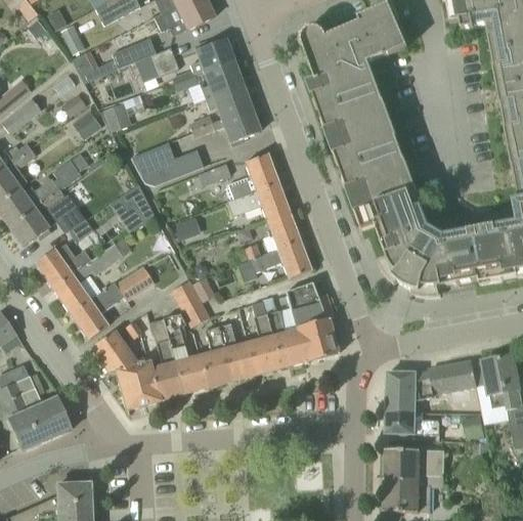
[(114,0),(109,3),(109,2),(98,7),(106,24),(139,6),(136,0),(114,0)]
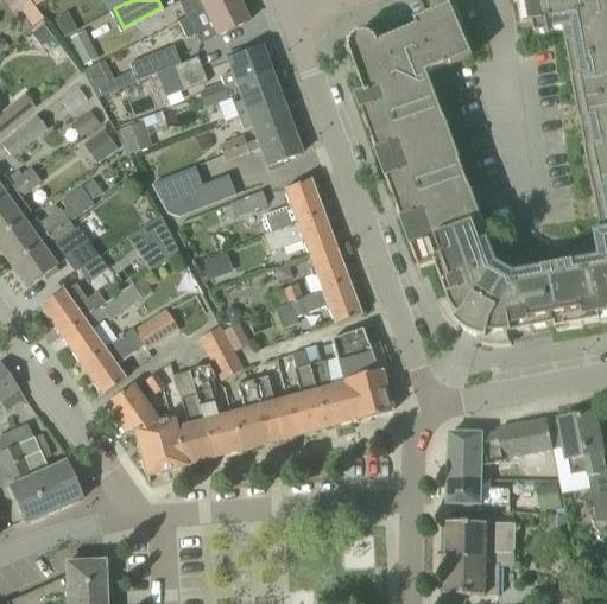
[(179,0),(188,16),(189,17),(221,0),(179,0)]
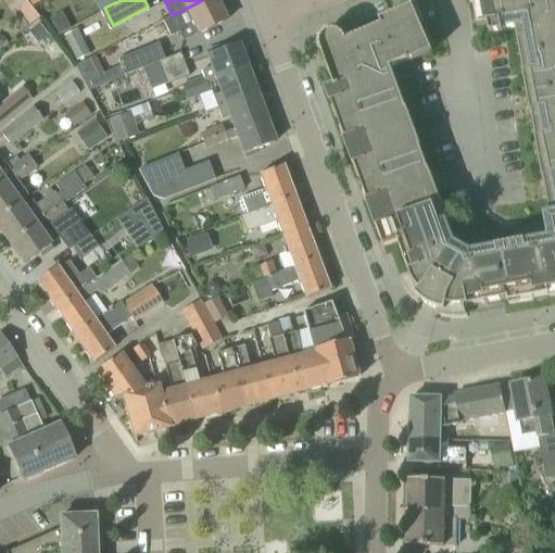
[(199,32),(200,32),(227,17),(218,0),(202,0),(173,15),(172,14),(164,19),(172,34),(179,30),(184,39),(199,32)]
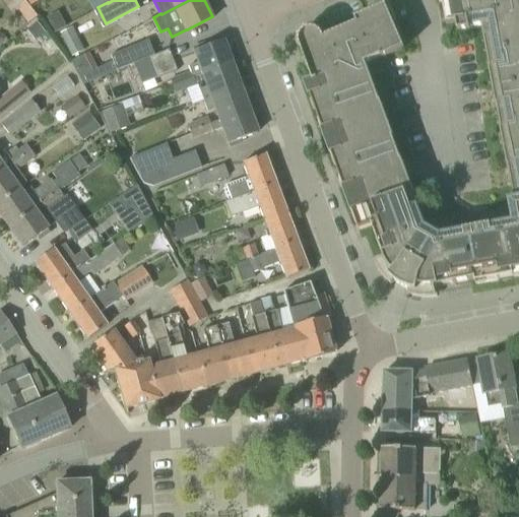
[(397,279),(403,283),(410,287),(413,288),(418,289),(420,284),(435,284),(477,276),(476,269),(487,267),(489,278),(516,273),(514,262),(518,260),(518,0),(445,0),(449,22),(460,30),(472,28),(472,25),(484,23),(492,65),(491,65),(498,104),(499,103),(504,126),(503,126),(510,164),(511,164),(517,197),(511,198),(515,220),(493,224),(493,223),(465,229),(465,230),(443,234),(428,224),(415,193),(416,193),(403,157),(402,157),(395,135),(382,100),(368,60),(383,54),(383,56),(406,46),(392,12),(378,7),(357,16),(359,20),(346,26),(351,37),(340,41),(336,30),(326,35),(323,31),(320,28),(316,27),(312,27),(308,28),(304,31),(302,36),(302,40),(302,44),(315,80),(319,78),(322,88),(312,92),(325,127),(335,124),(343,146),(333,150),(346,185),(357,182),(365,205),(354,208),(362,228),(374,222),(387,258),(394,269),(390,273),(392,275),(397,279)]
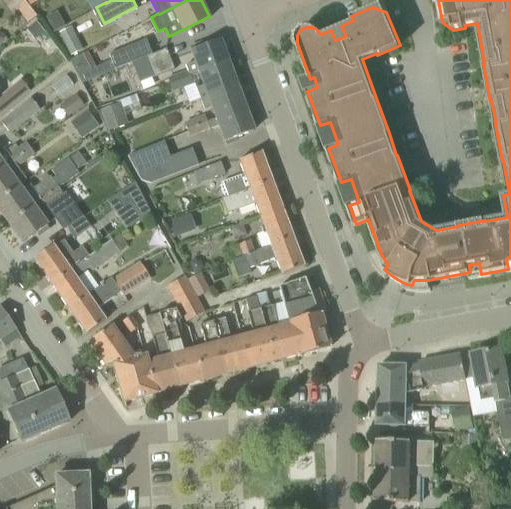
[(57,10),(47,16),(55,30),(65,24),(57,10)]
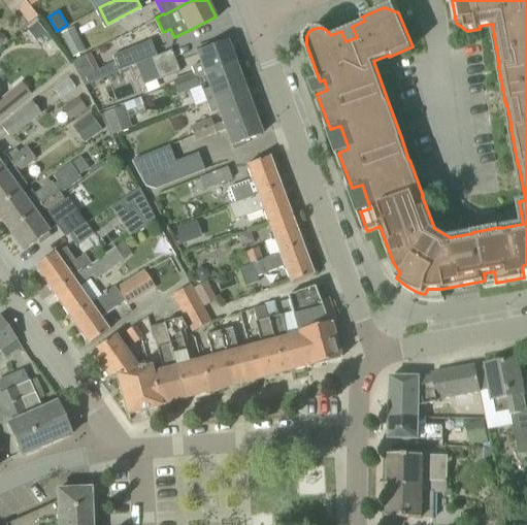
[(46,30),(38,20),(28,28),(36,38),(46,30)]
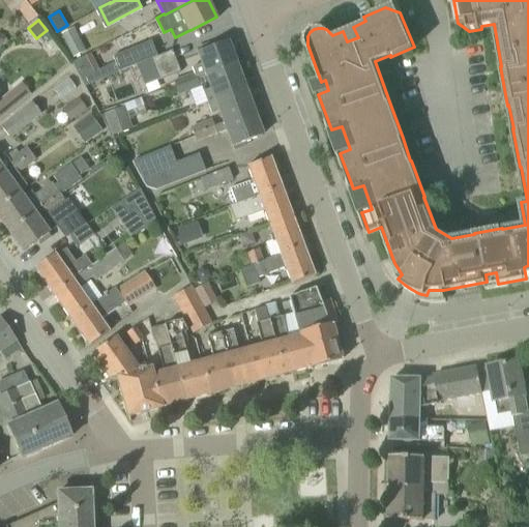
[(87,49),(75,25),(61,31),(74,56),(87,49)]
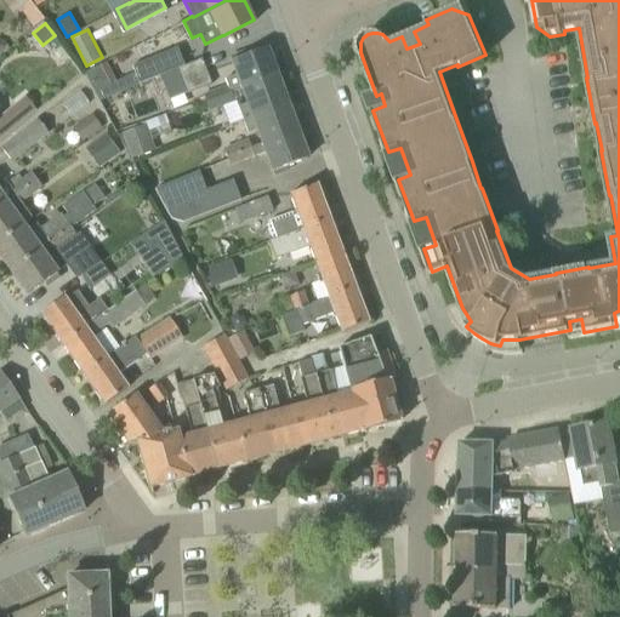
[(185,63),(177,46),(134,63),(141,81),(160,74),(185,63)]
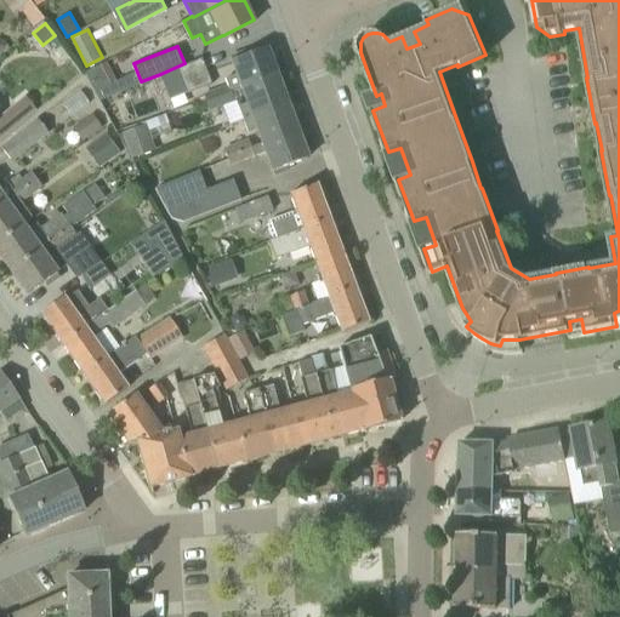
[(226,76),(229,84),(217,89),(223,102),(234,98),(232,91),(243,86),(277,74),(266,46),(242,56),(238,52),(231,55),(238,73),(226,76)]
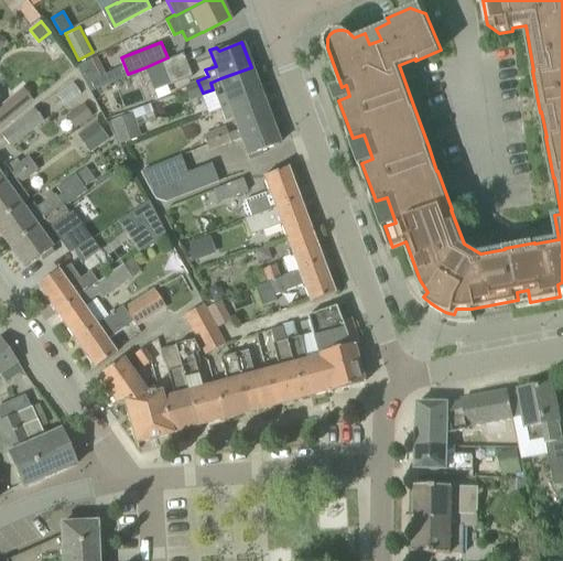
[(193,74),(183,52),(168,57),(164,60),(173,82),(193,74)]
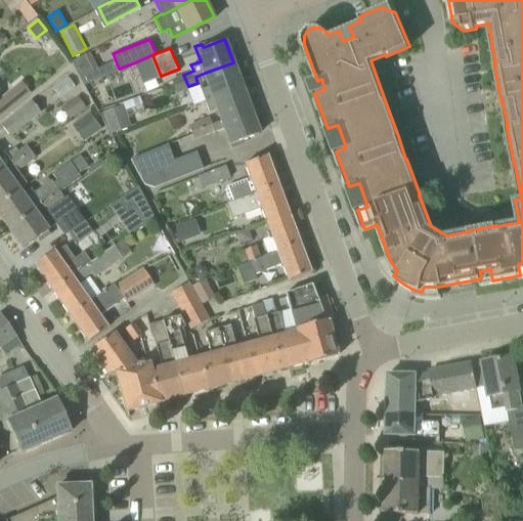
[(89,51),(74,59),(81,76),(97,68),(89,51)]
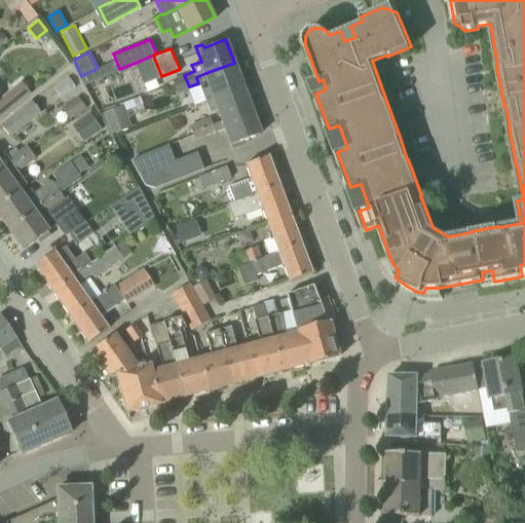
[(153,55),(136,63),(144,83),(161,76),(153,55)]
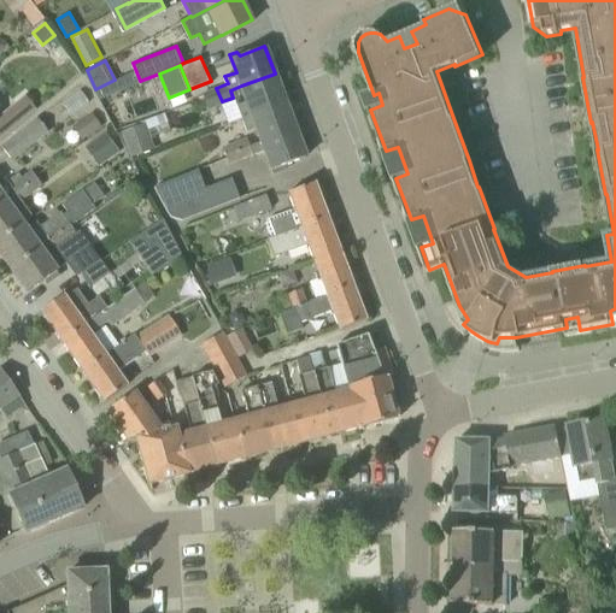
[(285,101),(275,74),(241,86),(246,100),(238,102),(242,117),(285,101)]
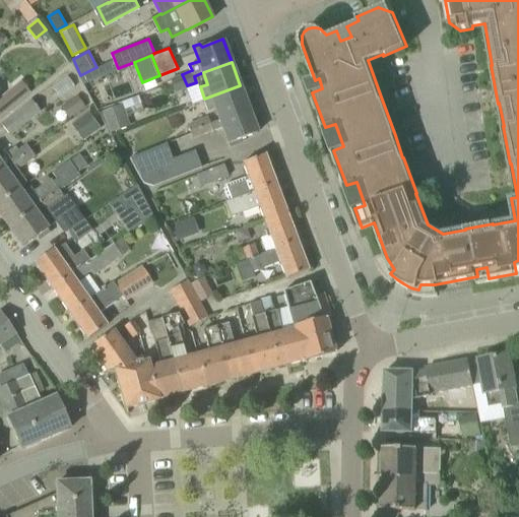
[(187,85),(182,74),(172,78),(176,89),(187,85)]
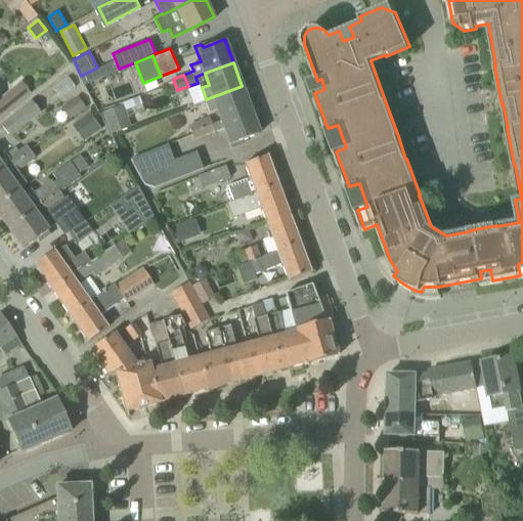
[(69,76),(53,86),(60,96),(76,85),(69,76)]
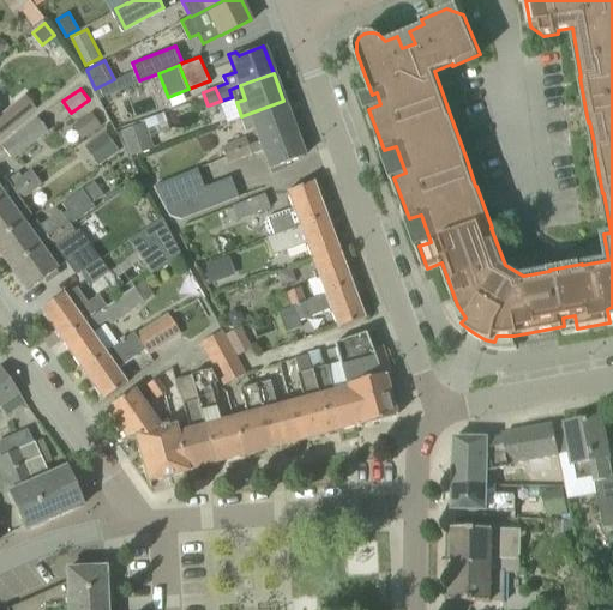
[(0,134),(36,107),(24,94),(0,114),(0,134)]
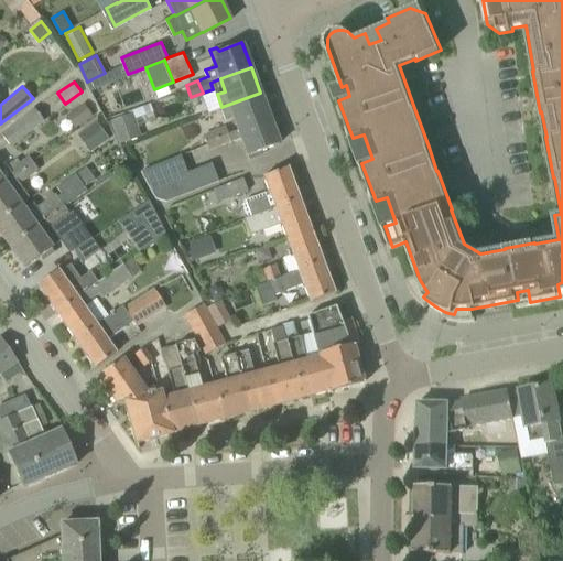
[(270,117),(260,93),(222,107),(226,118),(234,116),(239,128),(270,117)]
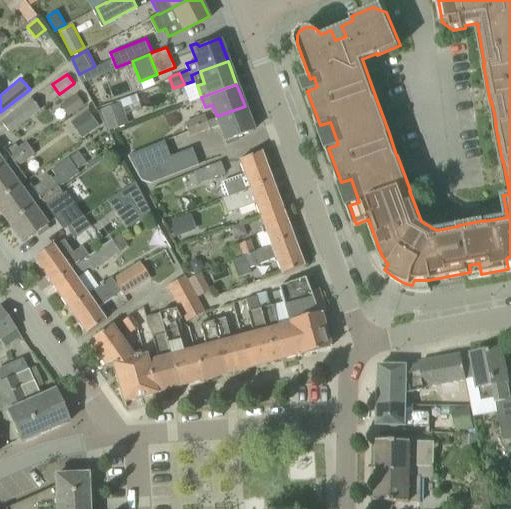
[(69,115),(84,103),(76,92),(60,103),(69,115)]
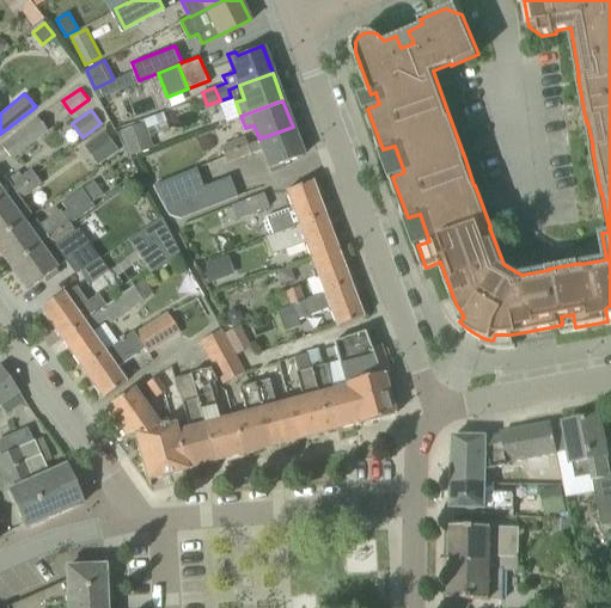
[(37,115),(1,143),(13,158),(48,129),(37,115)]
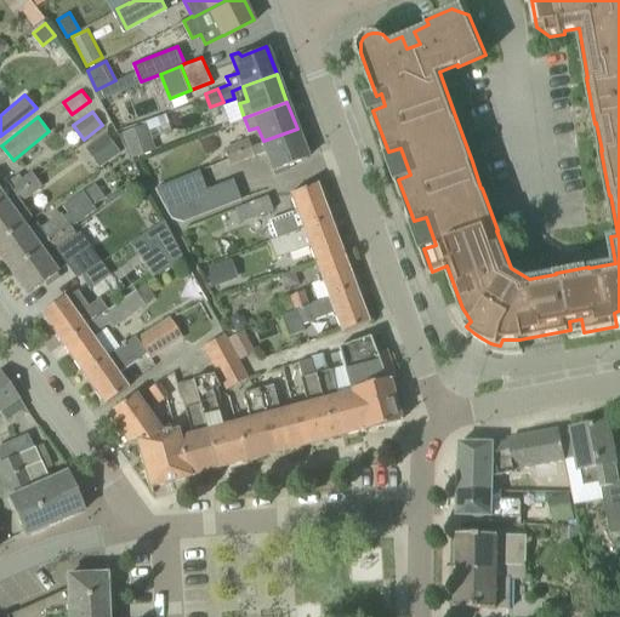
[(157,149),(153,138),(147,121),(143,123),(123,130),(132,158),(157,149)]
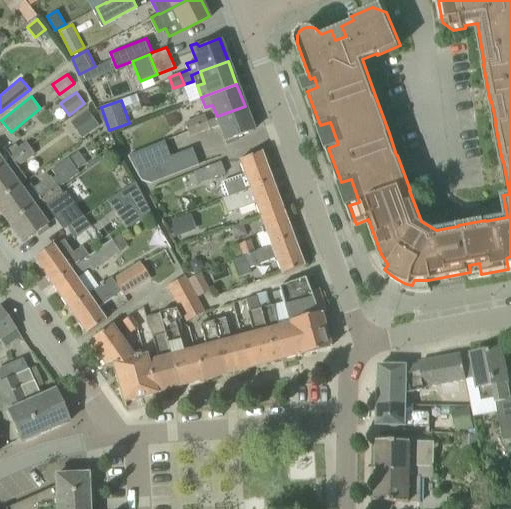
[(217,116),(207,120),(209,126),(210,128),(219,124),(226,143),(232,141),(232,137),(253,129),(245,106),(217,116)]
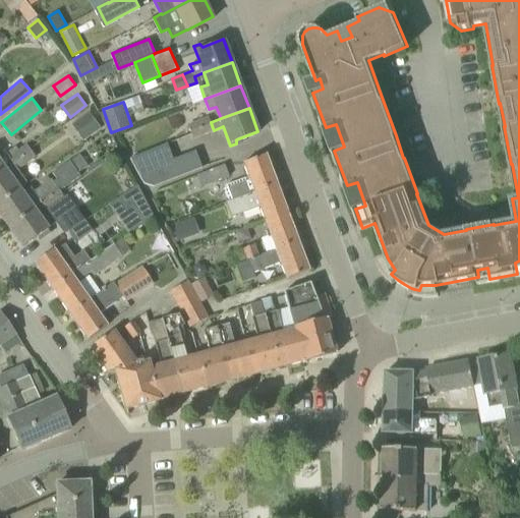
[(72,122),(83,139),(101,127),(90,110),(72,122)]
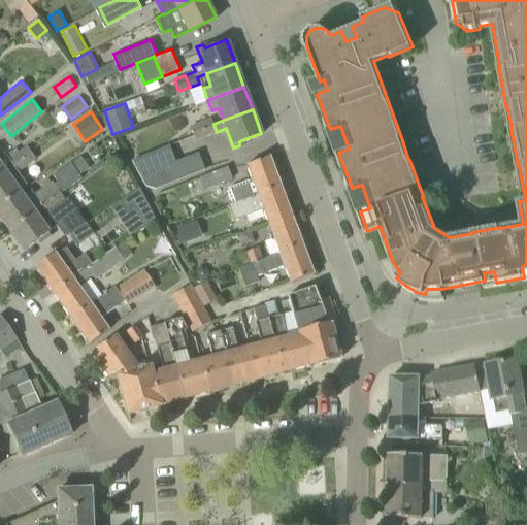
[(216,130),(213,124),(211,118),(202,122),(206,134),(216,130)]
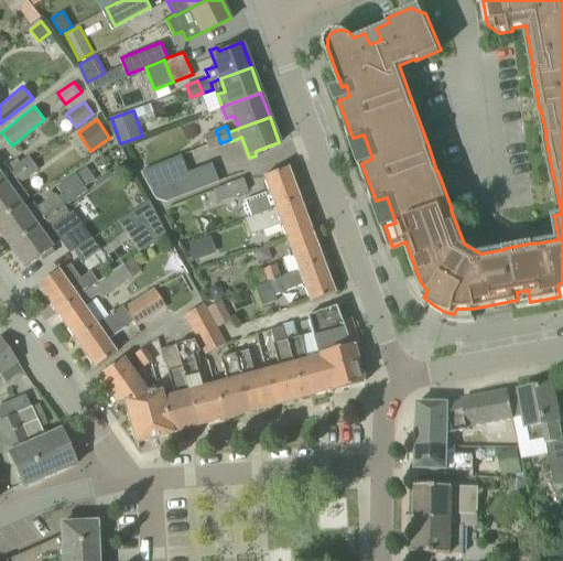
[(220,143),(216,130),(204,135),(208,148),(220,143)]
